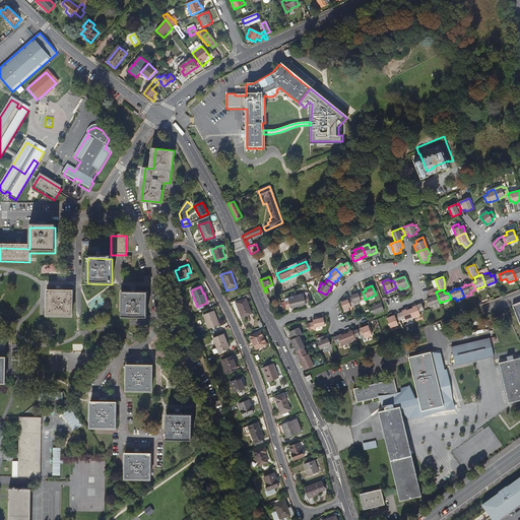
[(365,300),(363,291),(350,296),(351,299),(354,306),(360,304),(359,302),(365,300)]
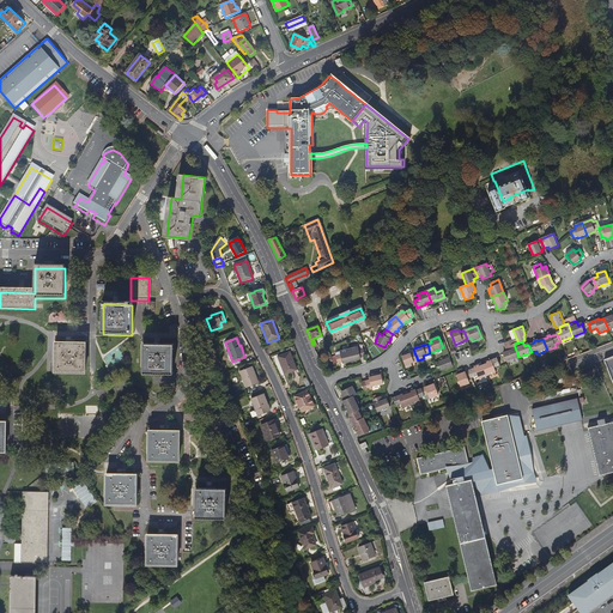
[(519,357),(514,344),(505,347),(507,351),(503,353),(507,362),(519,357)]
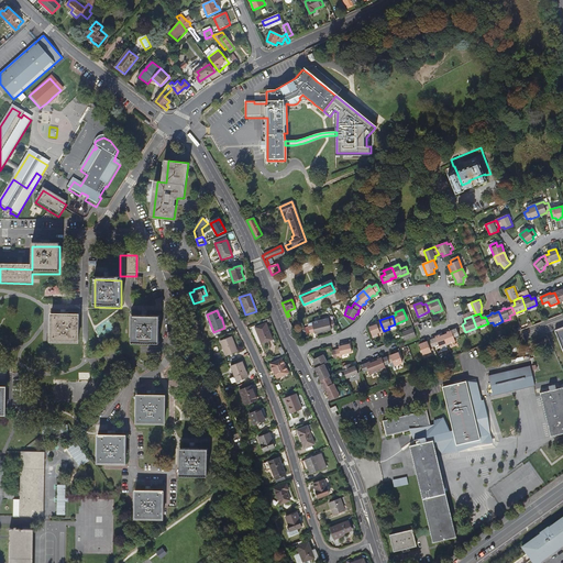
[(51,318),(51,344),(78,345),(78,318),(51,318)]
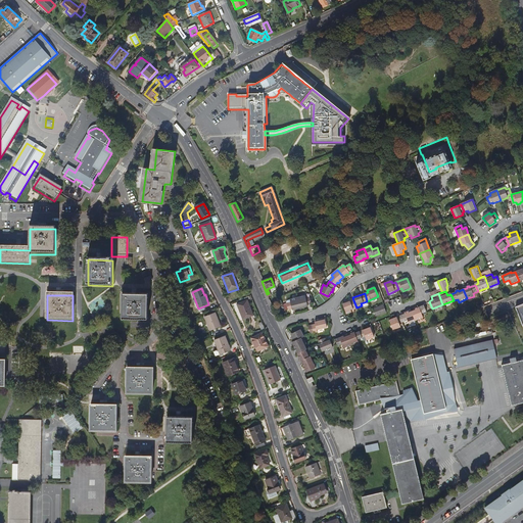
[(148,296),(123,296),(123,321),(147,321),(148,296)]
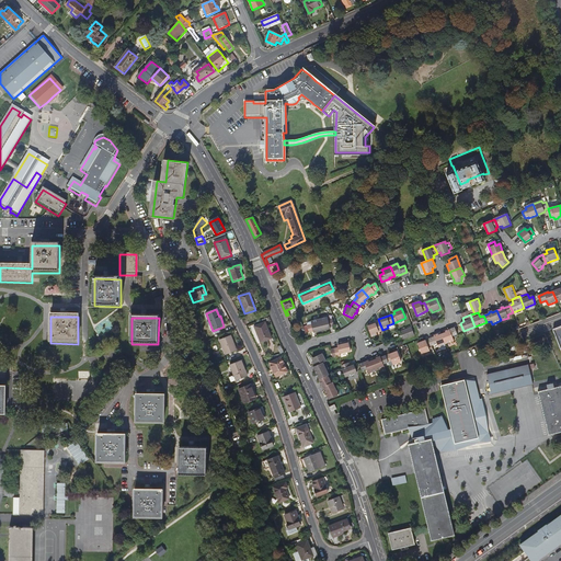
[(327,318),(319,320),(321,331),(330,329),(330,328),(334,327),(332,319),(328,320),(327,318)]
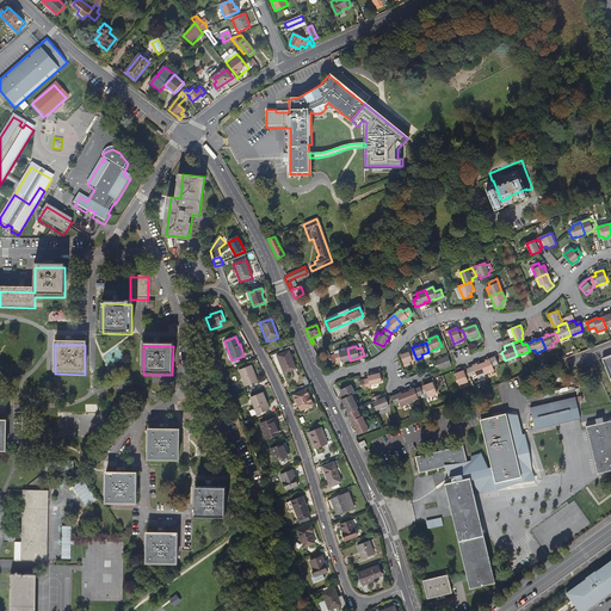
[(350,360),(347,349),(338,351),(339,353),(334,355),(337,363),(341,362),(341,363),(350,360)]
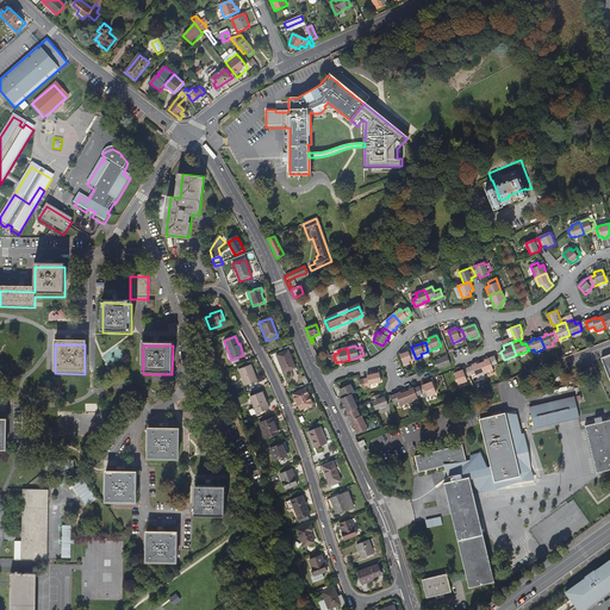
[(416,359),(412,350),(399,355),(404,366),(410,363),(410,362),(416,359)]
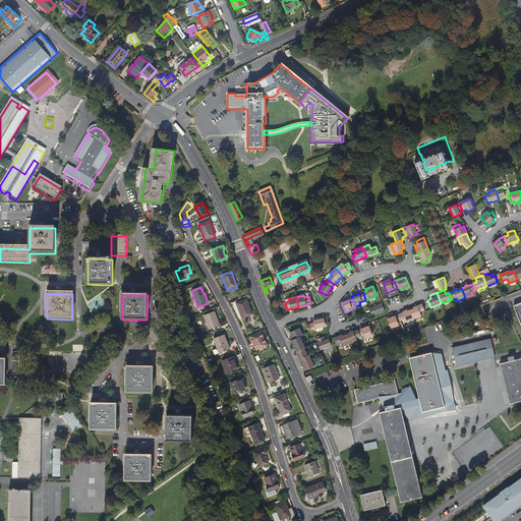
[(246,300),(236,303),(239,311),(240,311),(242,319),(251,314),(246,300)]
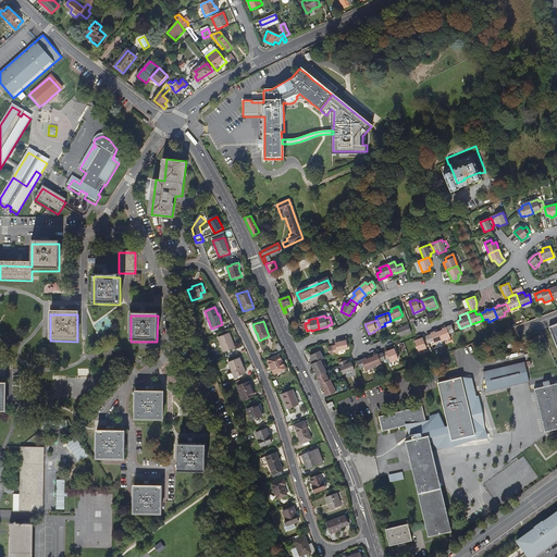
[(409,325),(397,330),(400,337),(411,333),(409,325)]
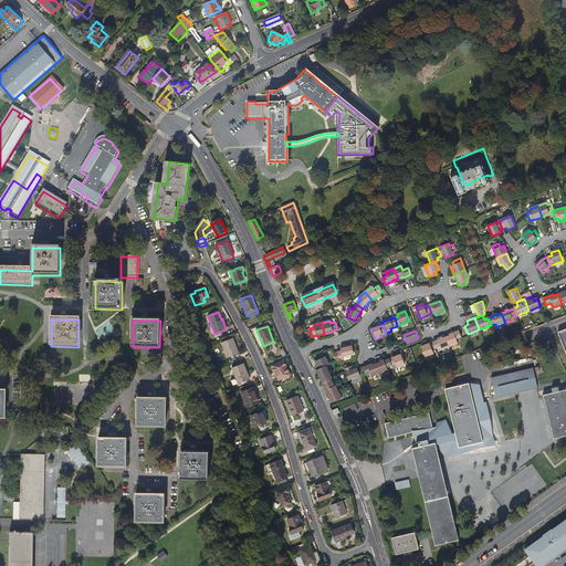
[(449,336),(446,337),(450,347),(459,345),(457,339),(461,338),(459,331),(449,335),(449,336)]
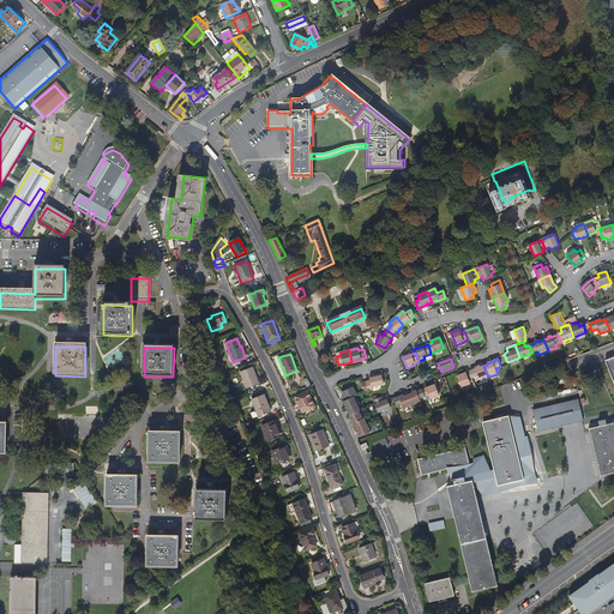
[(475,368),(470,371),(473,379),(479,377),(480,380),(488,377),(483,366),(481,367),(480,366),(475,367),(475,368)]
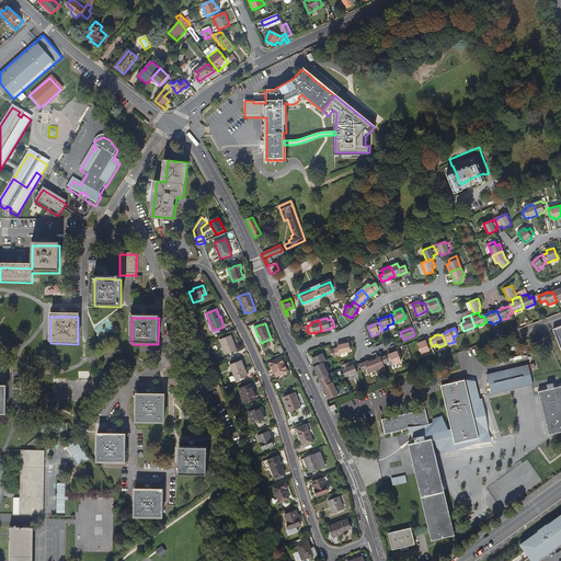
[(231,335),(220,340),(226,355),(237,351),(231,335)]
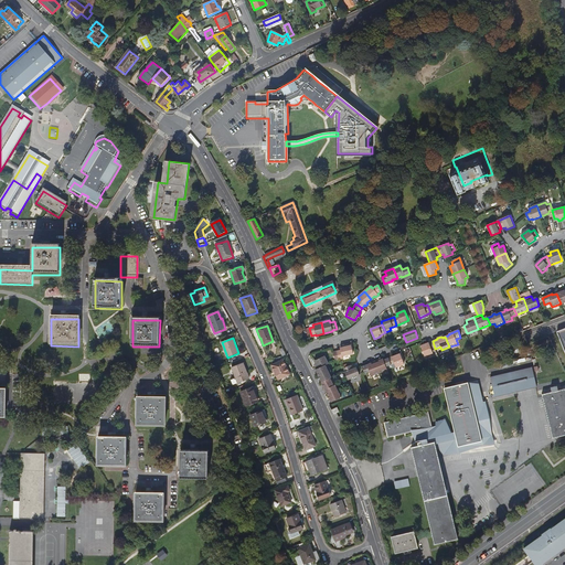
[(435,349),(433,341),(420,345),(425,356),(434,353),(432,350),(435,349)]
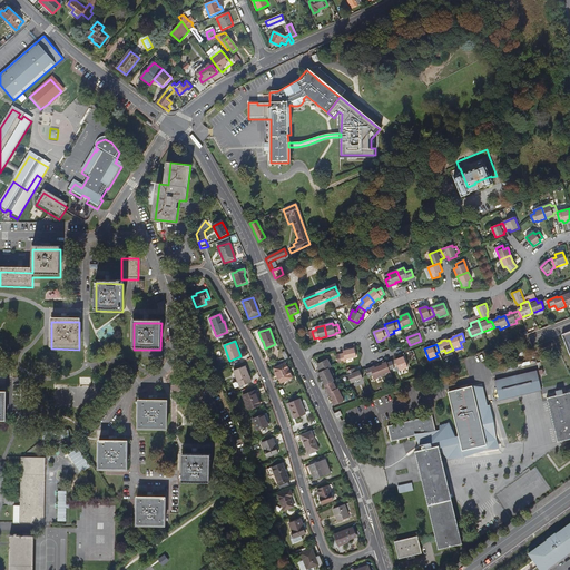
[(343,353),(340,354),(342,363),(345,362),(345,360),(356,356),(354,347),(343,351),(343,353)]
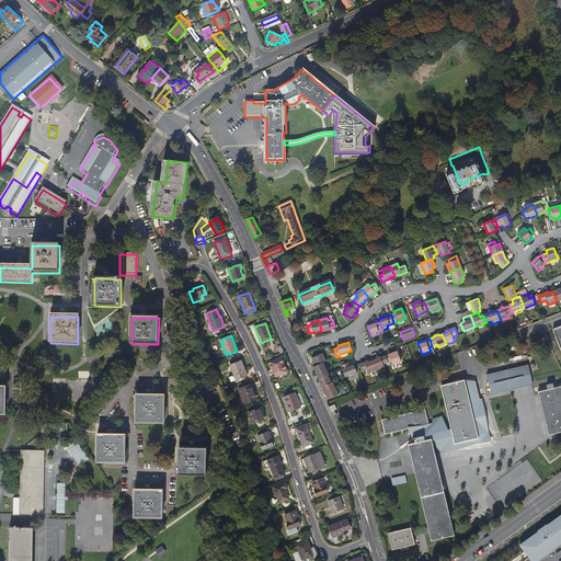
[(398,351),(386,355),(388,363),(392,361),(393,364),(393,365),(402,362),(398,351)]
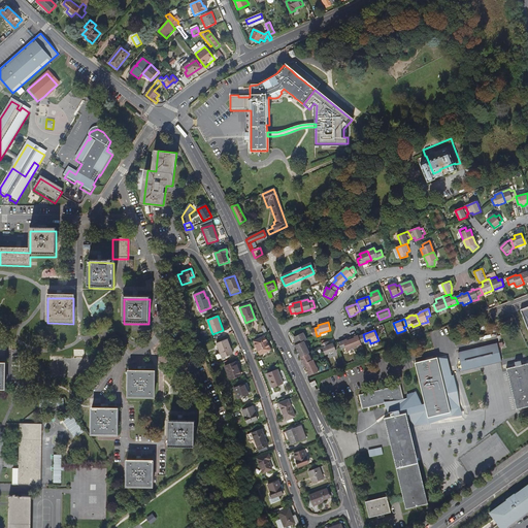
[(295,345),(304,341),(306,340),(302,331),(293,335),(295,341),(293,342),(295,345)]
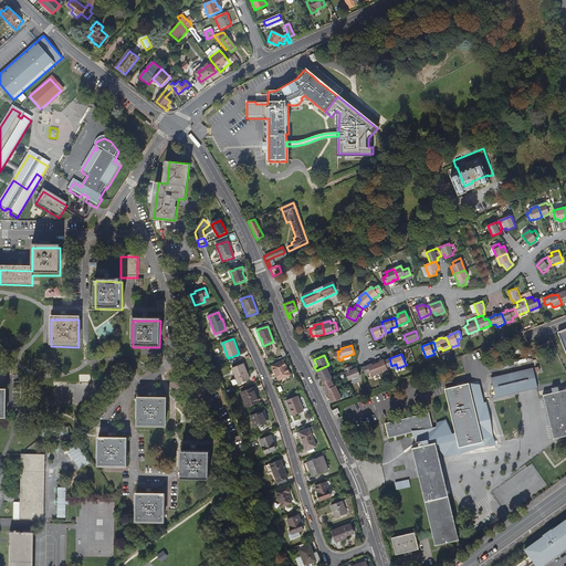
[(380,362),(376,364),(380,374),(388,370),(387,367),(391,366),(389,358),(384,360),(384,359),(380,360),(380,362)]
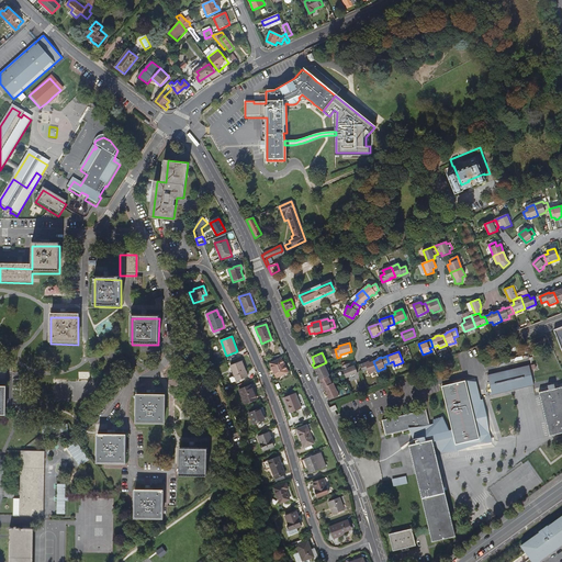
[(281,358),(270,363),(277,378),(288,372),(281,358)]
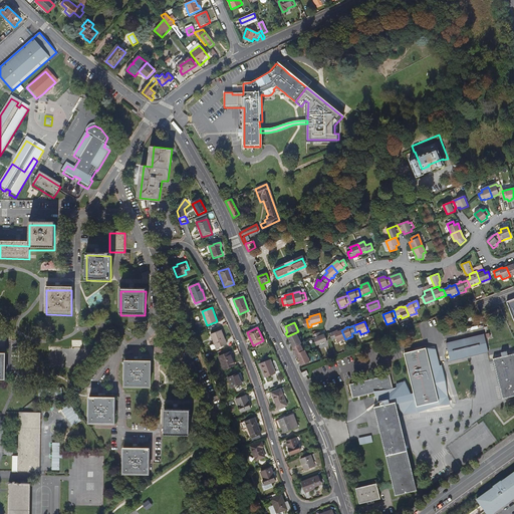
[(345,339),(341,330),(337,332),(336,330),(329,333),(331,340),(336,338),(338,341),(345,339)]
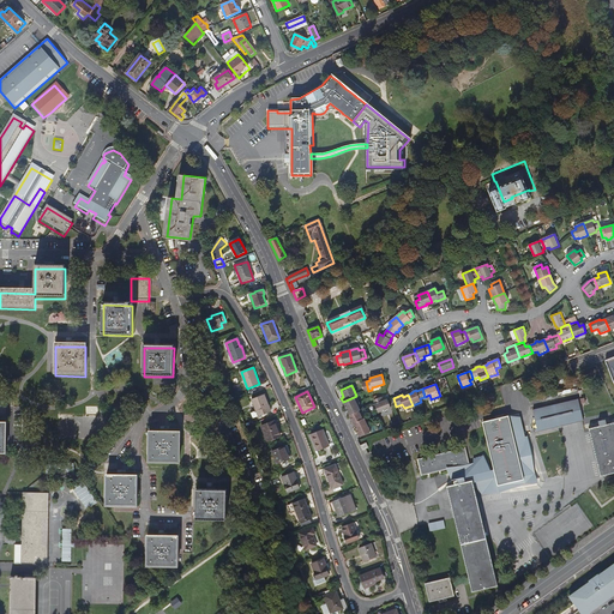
[(270,413),(270,411),(268,407),(264,396),(252,399),(257,411),(252,413),(253,419),(270,413)]
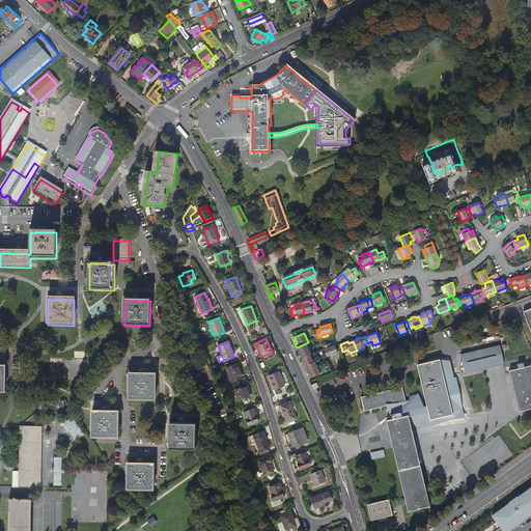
[(308,348),(306,343),(297,347),(300,354),(308,348)]
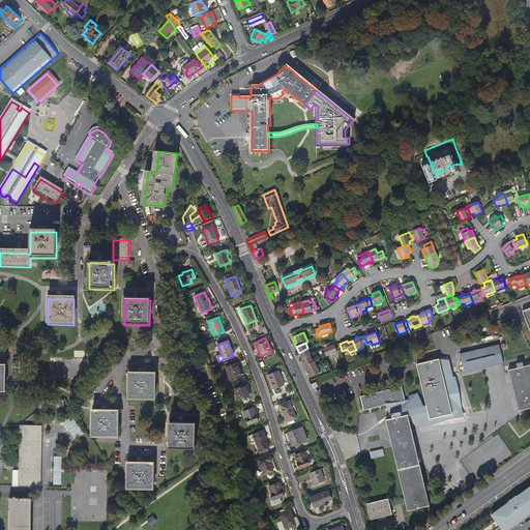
[(329,343),(322,346),(326,357),(337,352),(335,346),(331,348),(329,343)]
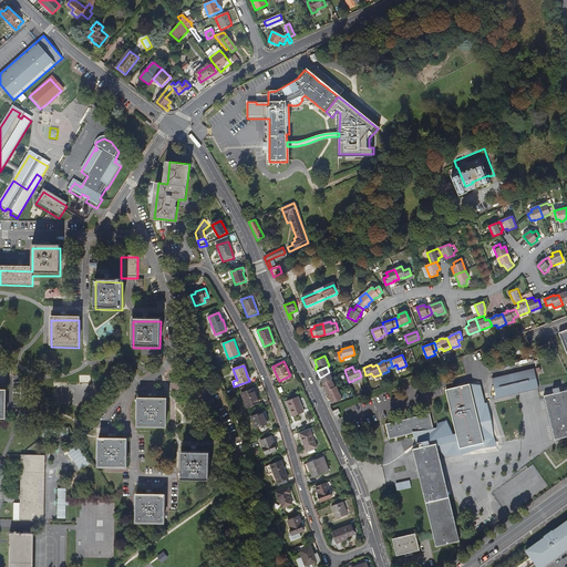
[(536,393),(533,379),(532,375),(531,368),(492,378),(495,390),(495,393),(497,403),(536,393)]
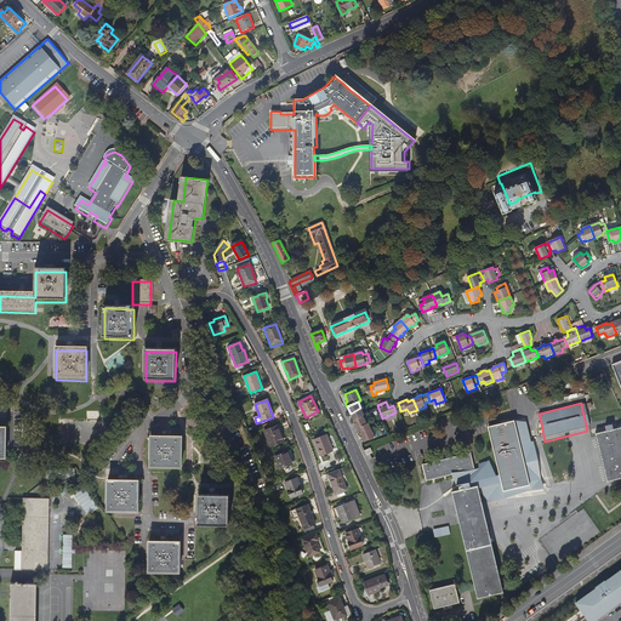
[(364,415),(360,408),(351,414),(353,420),(363,415),(364,415)]
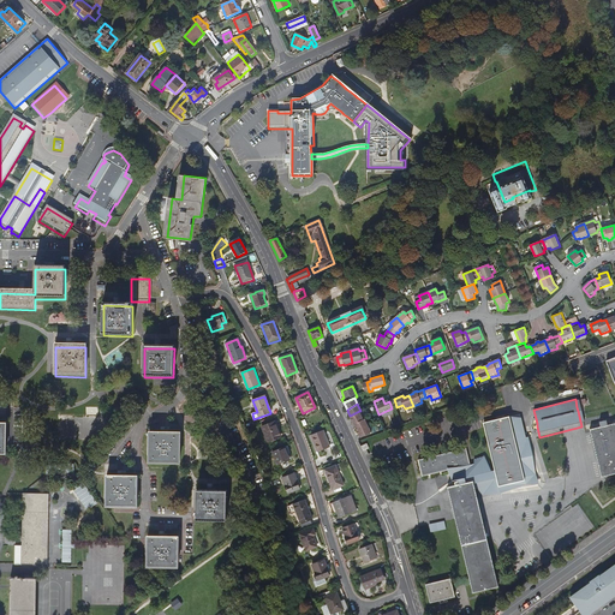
[(363,419),(359,411),(350,416),(353,424),(363,419)]
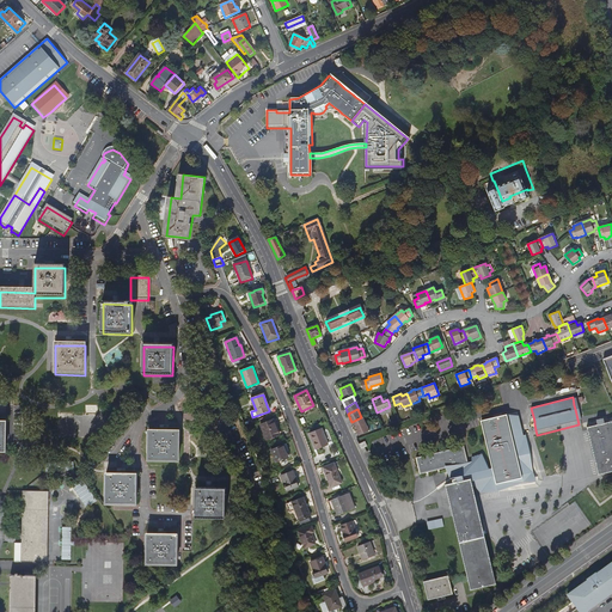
[(466,463),(464,452),(463,448),(463,447),(417,458),(418,465),(420,469),(421,473),(452,466),(456,482),(446,485),(464,560),(467,570),(471,588),(495,582),(488,551),(470,478),(473,478),(496,473),(499,484),(524,477),(524,475),(534,472),(525,435),(521,417),(509,420),(508,415),(494,417),(494,415),(485,417),(485,420),(482,421),(485,439),(487,444),(490,457),(466,463)]
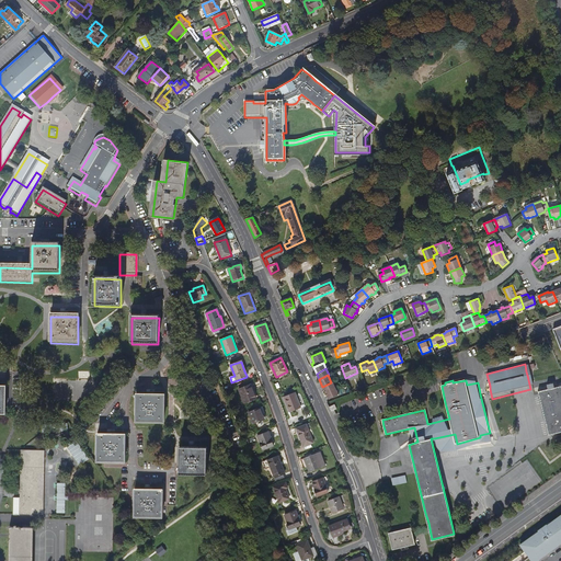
[(332,382),(331,382),(322,387),(325,392),(335,388),(332,382)]
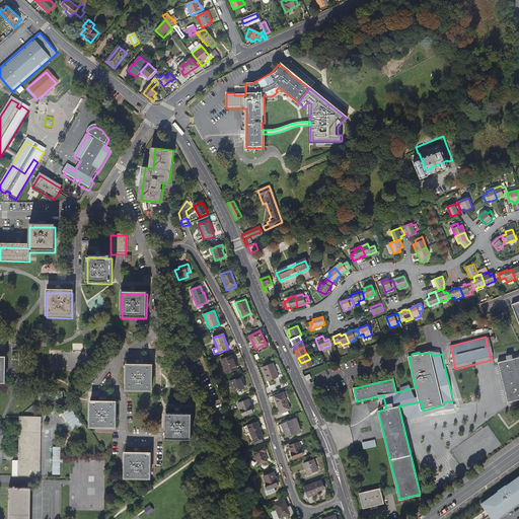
[(231,357),(221,361),(226,374),(236,370),(231,357)]
